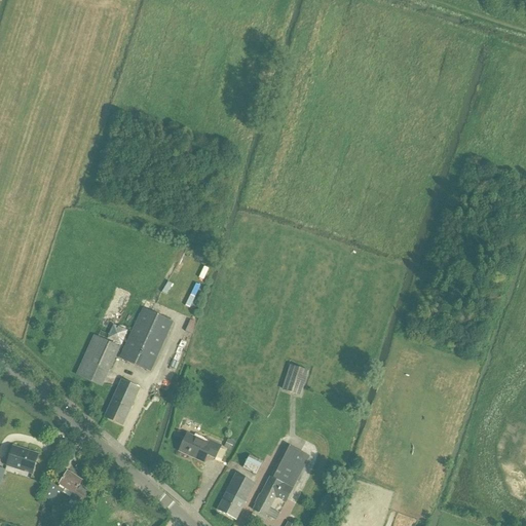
[(119,359),(150,372),(173,322),(143,308),(119,359)]
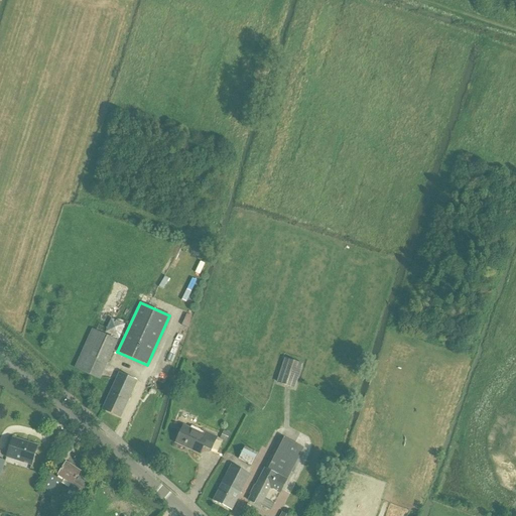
[(105,333),(119,340),(125,325),(111,318),(105,333)]
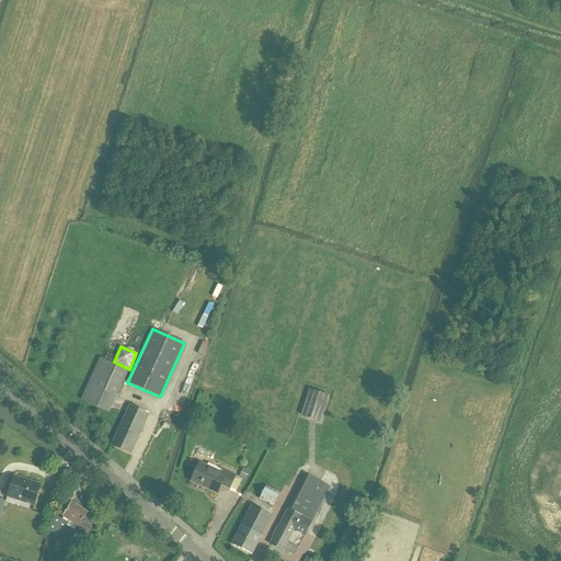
[(101,358),(81,400),(109,412),(127,370),(101,358)]
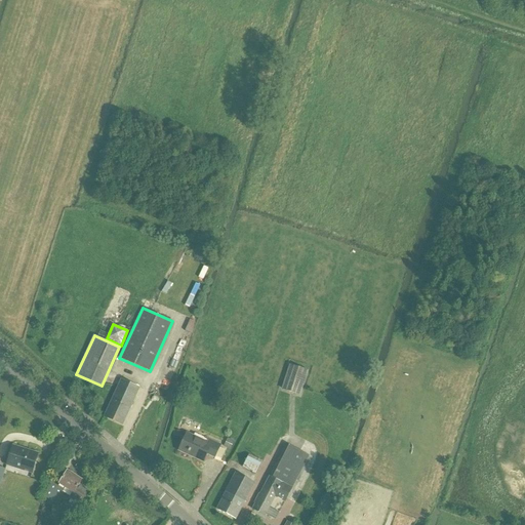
[(282,390),(299,395),(307,371),(290,366),(282,390)]
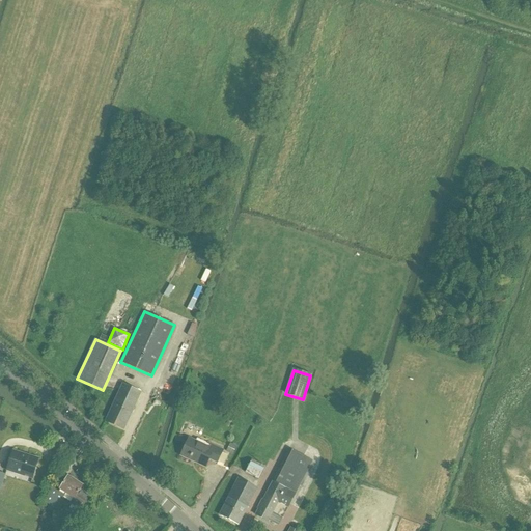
[(122,384),(105,421),(123,430),(141,392),(140,392),(136,390),(122,384)]
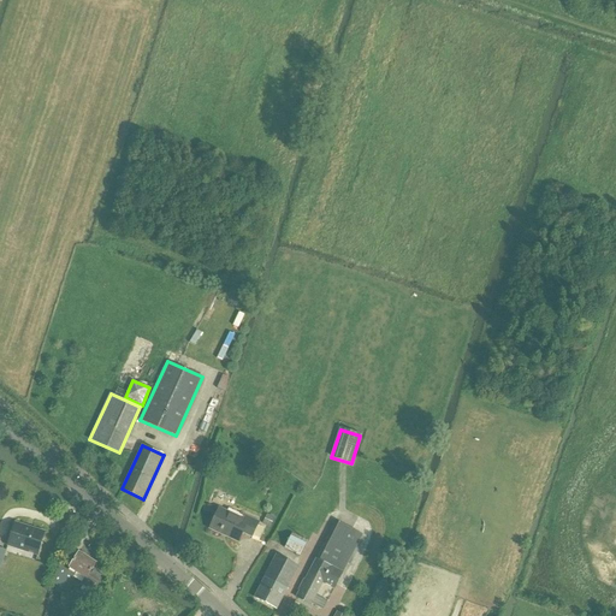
[(219,509),(209,528),(220,533),(221,533),(227,535),(227,537),(238,542),(242,533),(244,534),(244,533),(249,535),(249,537),(252,537),(258,522),(241,514),(238,517),(219,509)]
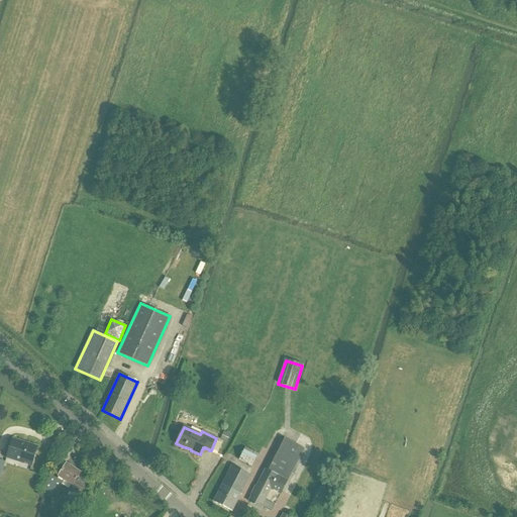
[(220,440),(226,443),(230,435),(224,432),(220,440)]
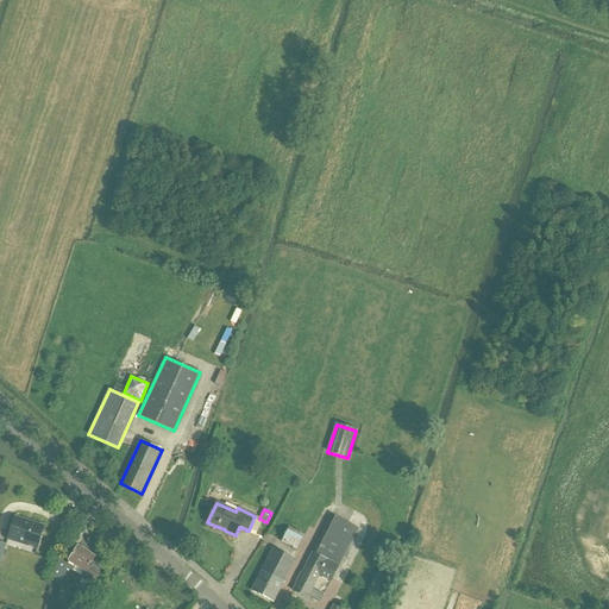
[(312,589),(319,577),(320,573),(331,579),(358,529),(331,515),(312,553),(301,573),(300,576),(297,582),(296,582),(295,584),(296,584),(293,591),(307,598),(308,596),(319,602),(324,595),(312,589)]
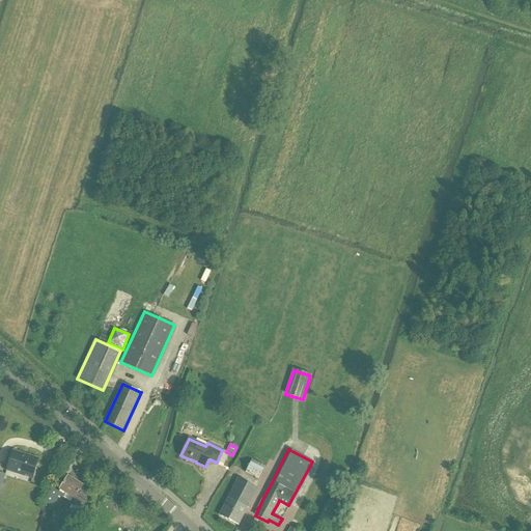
[(6,470),(12,472),(32,478),(38,459),(28,456),(27,457),(23,455),(23,454),(12,451),(6,470)]
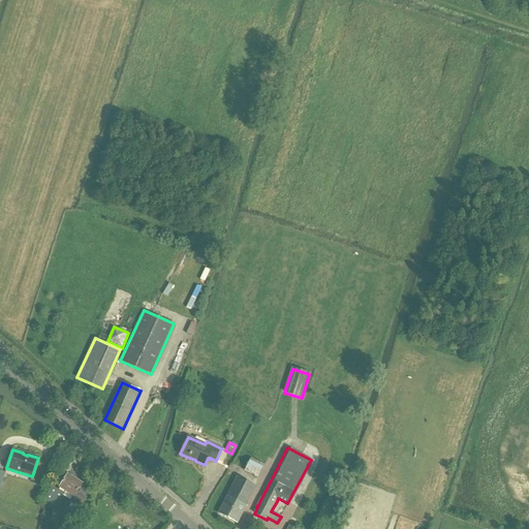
[(250,458),(244,470),(257,477),(265,465),(250,458)]
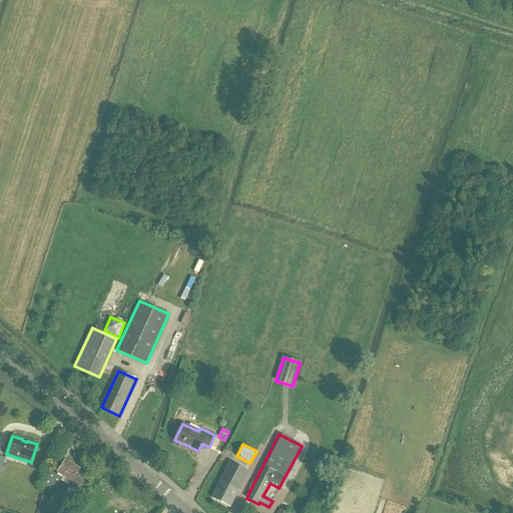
[(42,485),(53,492),(63,477),(71,482),(68,486),(77,492),(85,480),(77,474),(79,470),(65,461),(57,473),(56,475),(55,475),(51,472),(50,472),(42,485)]
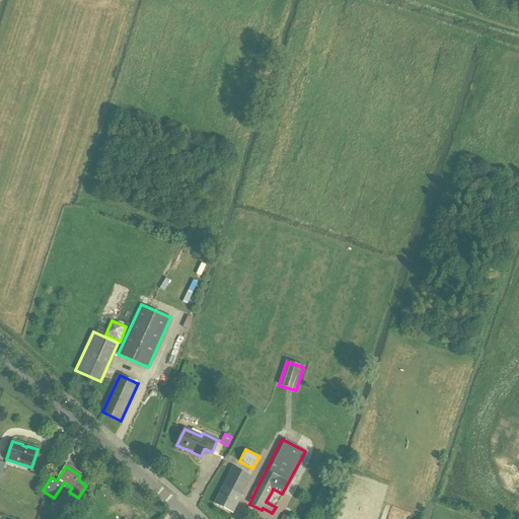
[(214,504),(233,513),(251,477),(232,467),(214,504)]
